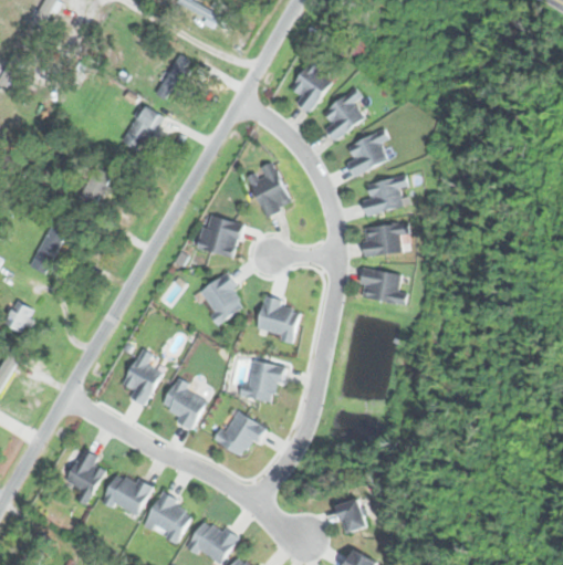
[(186,60),(179,55),(160,84),(167,89),(186,60)]
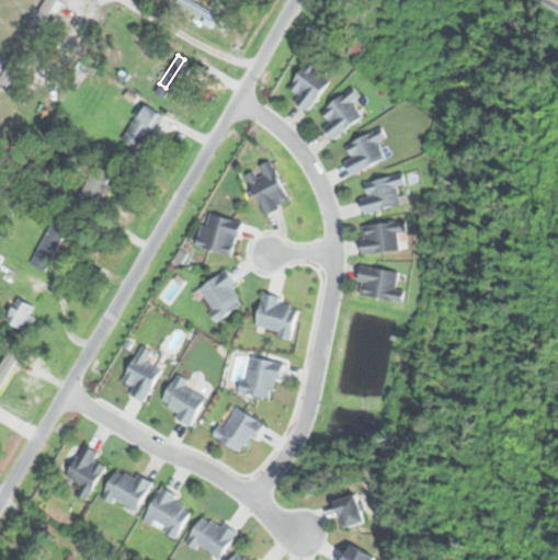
[(291,101),(304,111),(327,81),(312,70),(319,63),(310,55),(287,84),(297,92),(291,101)]
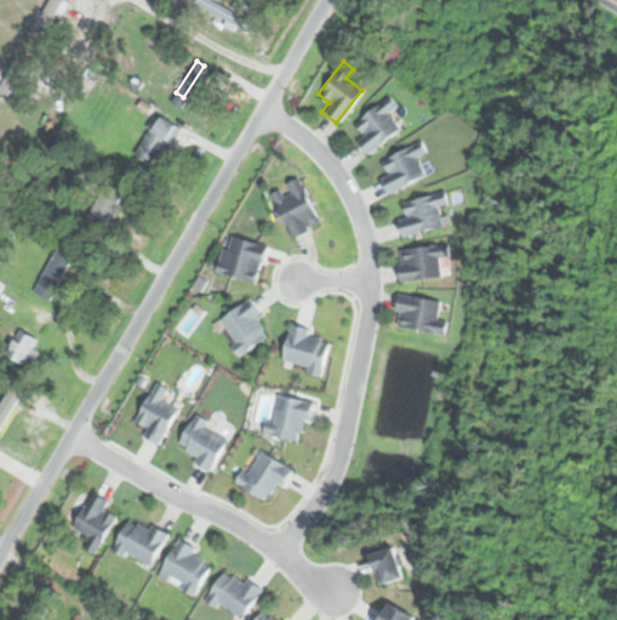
[(398,128),(384,113),(390,108),(383,98),(354,123),(363,134),(354,140),(365,154),(398,128)]
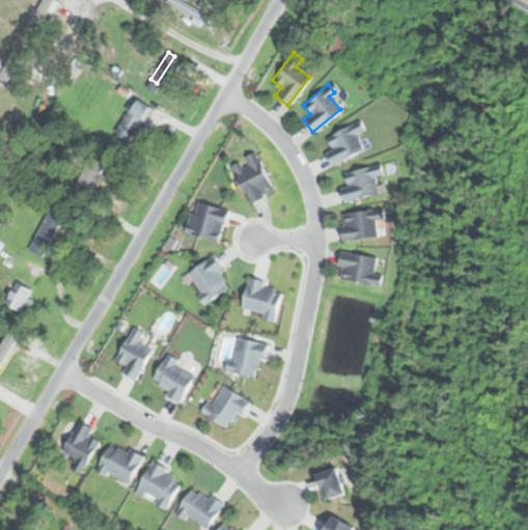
[(128,141),(153,112),(136,99),(111,128),(128,141)]
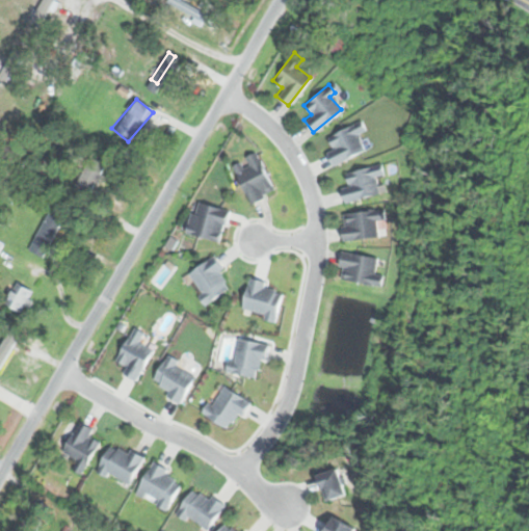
[(325,151),(331,165),(363,152),(355,134),(364,131),(360,122),(326,136),(332,149),(325,151)]
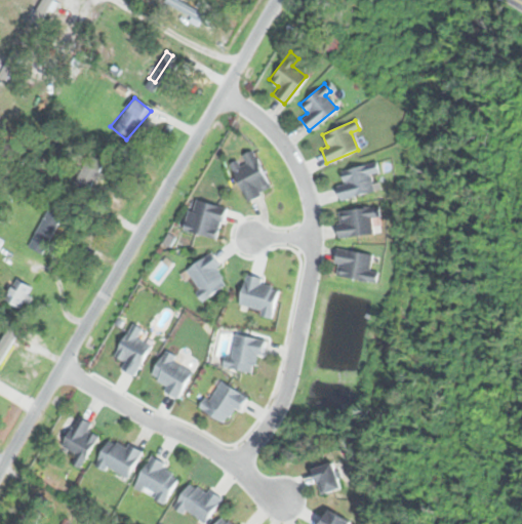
[(241,155),(244,163),(231,169),(245,200),(269,189),(250,151),(241,155)]
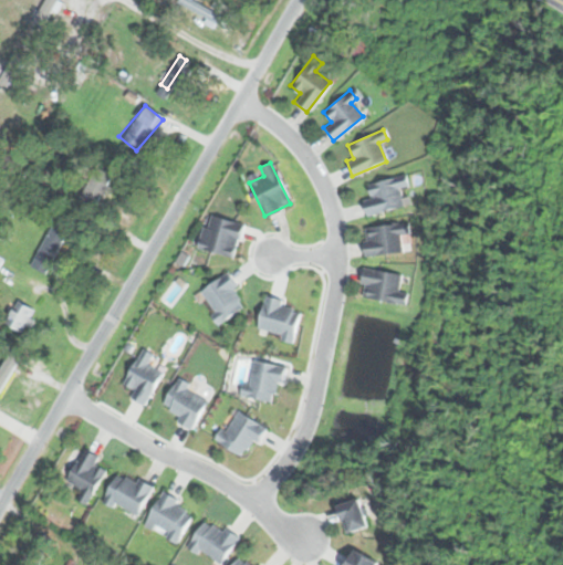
[(79,196),(95,205),(111,175),(94,166),(79,196)]
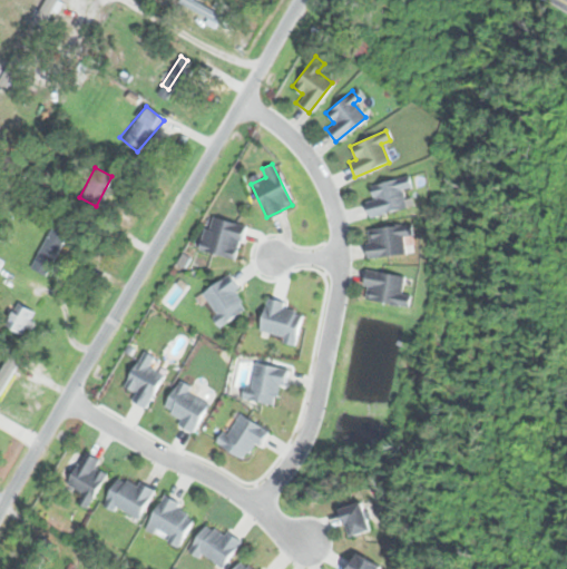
[(369,217),(404,207),(400,189),(410,187),(407,176),(368,186),(371,199),(364,200),(369,217)]
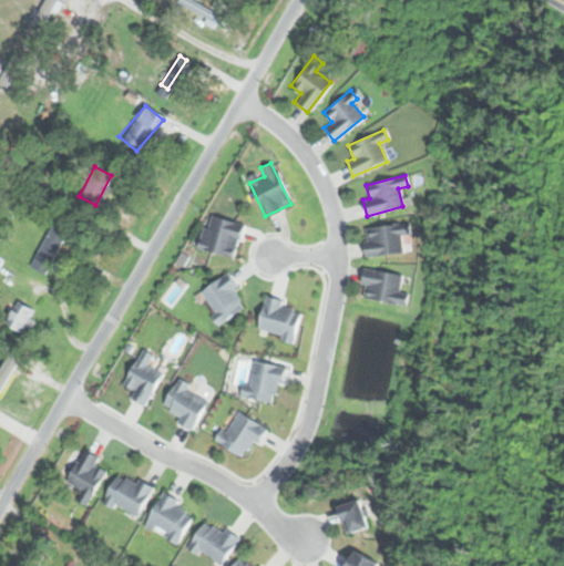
[(65,232),(50,223),(28,266),(44,274),(65,232)]
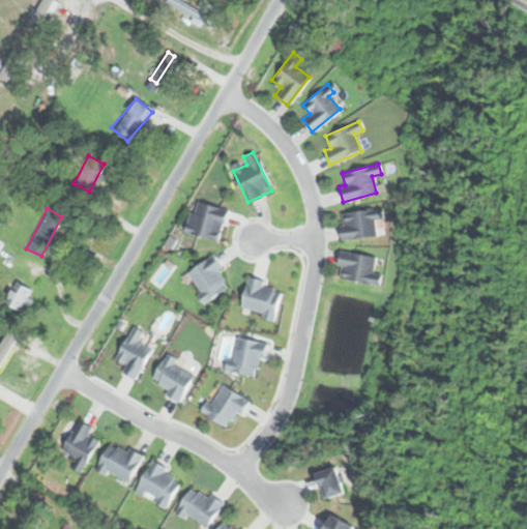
[(341,239),(375,237),(374,221),(381,219),(380,209),(340,211),(341,239)]
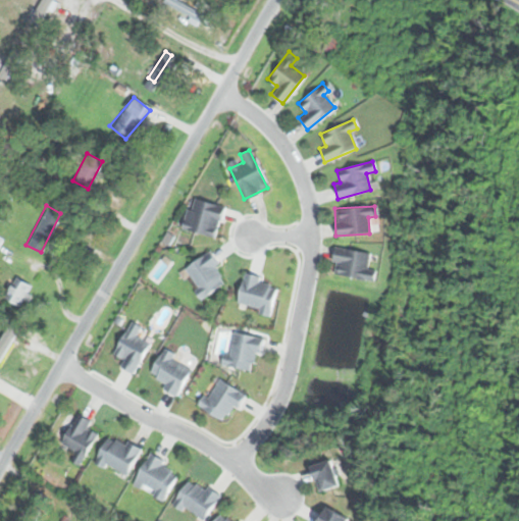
[(368,253),(335,248),(331,274),(372,281),(373,270),(365,269),(368,253)]
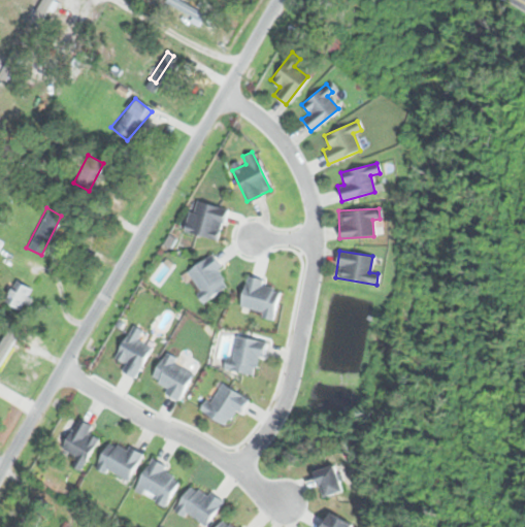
[(204,301),(227,286),(216,269),(220,266),(210,254),(184,272),(204,301)]
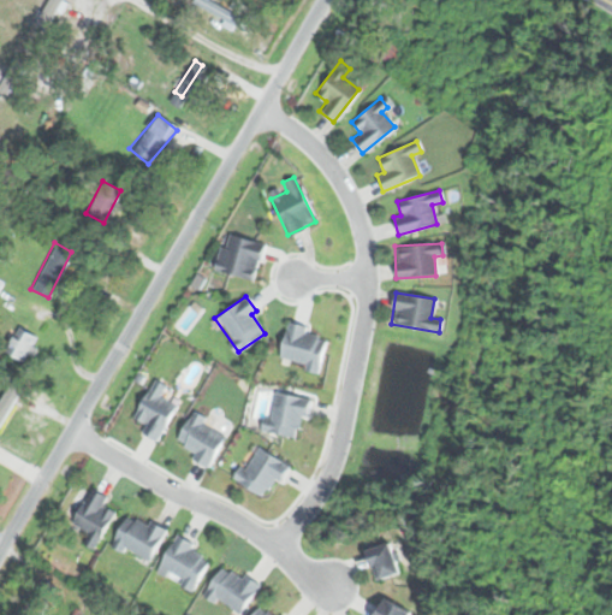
[(308,325),(287,321),(279,358),(304,364),(303,370),(316,373),(325,337),(306,332),(308,325)]
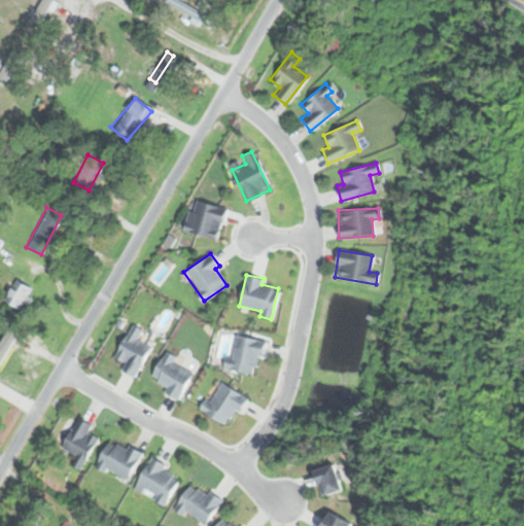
[(20,311),(32,289),(14,279),(2,301),(20,311)]
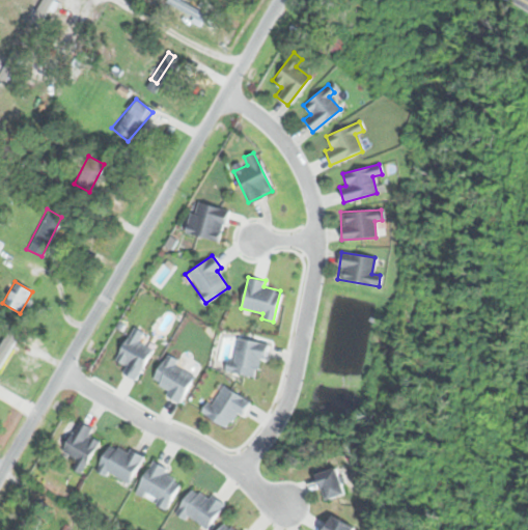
[(115,359),(126,364),(120,372),(135,380),(150,347),(137,341),(142,332),(131,326),(115,359)]
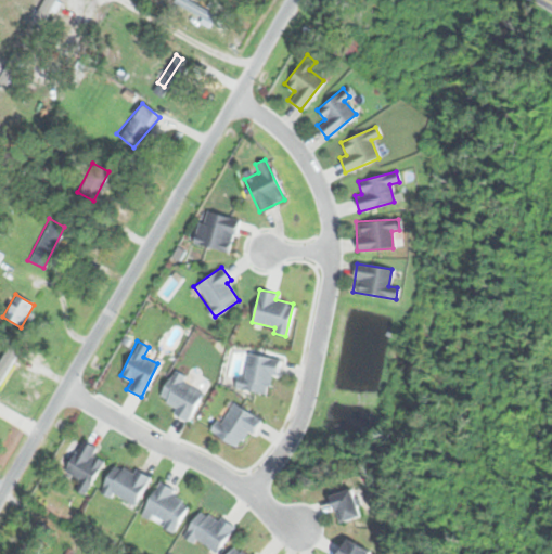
[(265,395),(270,373),(276,375),(280,360),(246,351),(236,387),(265,395)]
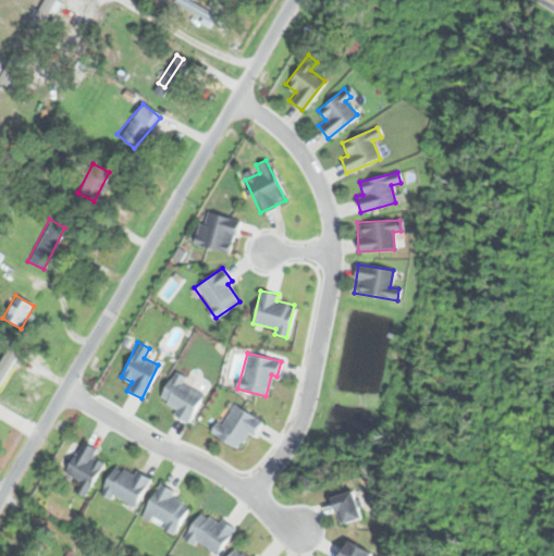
[(176,408),(173,414),(186,422),(205,391),(173,372),(158,397),(176,408)]
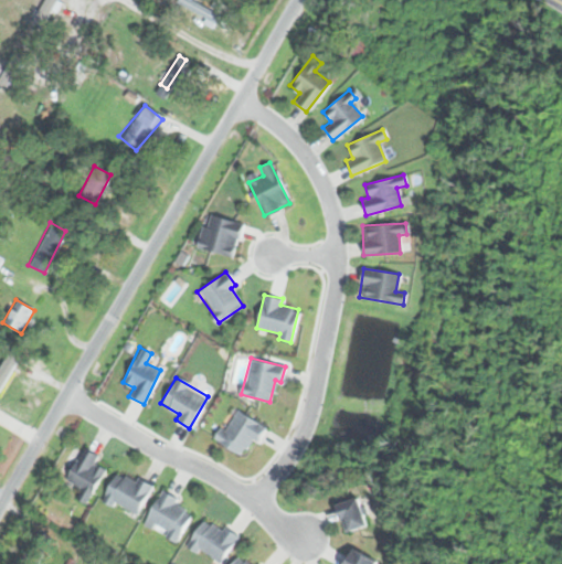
[(262,425),(235,407),(214,438),(242,456),(262,425)]
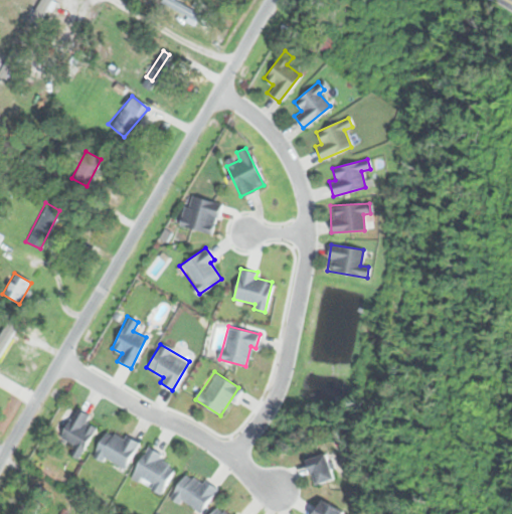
[(96,426),(84,419),(89,414),(76,406),(58,436),(81,450),(96,426)]
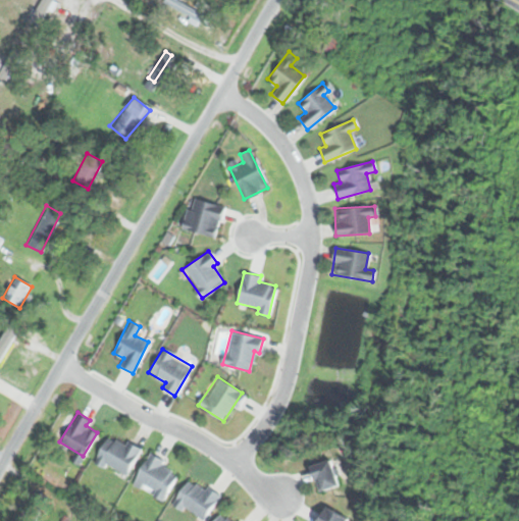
[(139,451),(110,432),(94,457),(122,475),(139,451)]
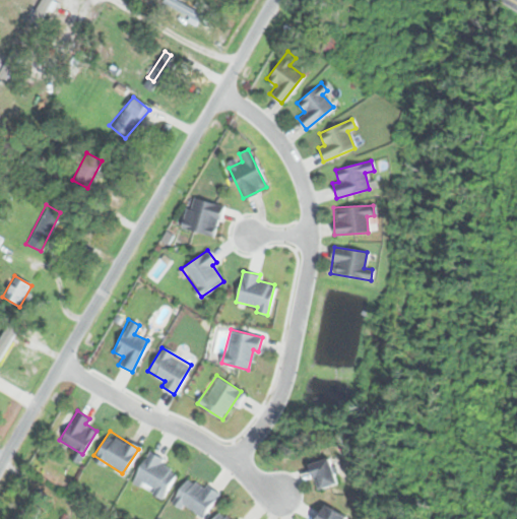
[(162,457),(148,449),(130,481),(159,499),(175,471),(159,462),(162,457)]
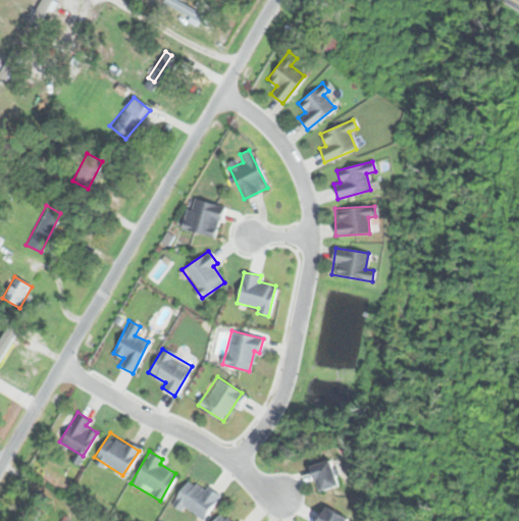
[(173,502),(202,519),(217,493),(189,476),(173,502)]
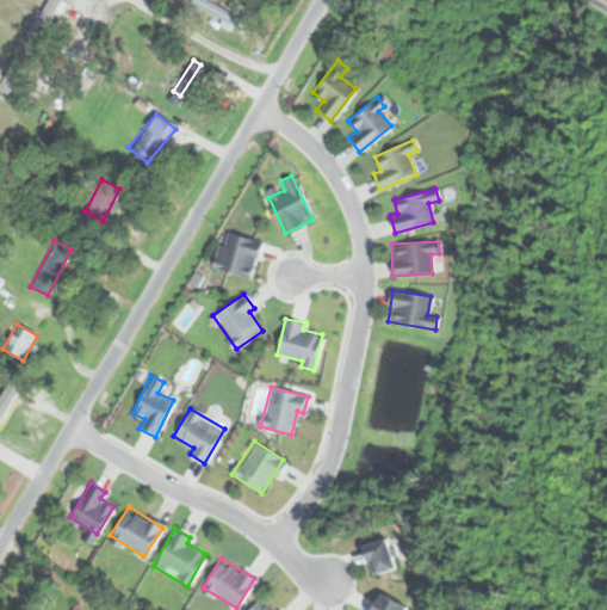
[(247,609),(277,609),(274,609),(270,609),(258,599),(247,609)]
